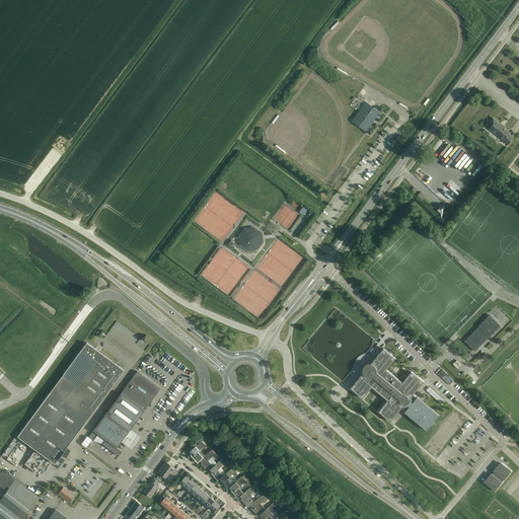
[(366,132),(380,113),(366,102),(352,121),(366,132)]
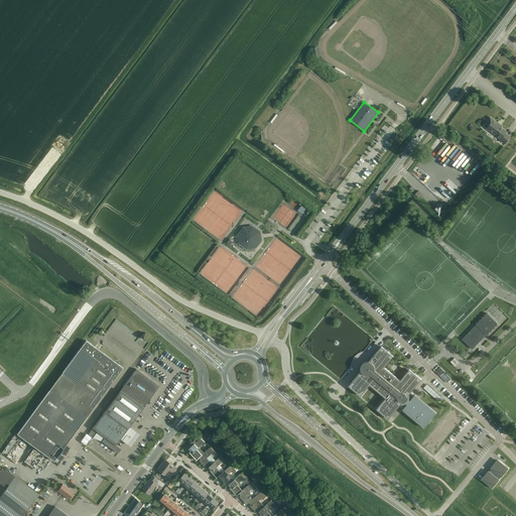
[(506,143),(511,136),(506,133),(507,132),(500,126),(500,125),(490,118),(486,123),(490,125),(487,128),(506,143)]
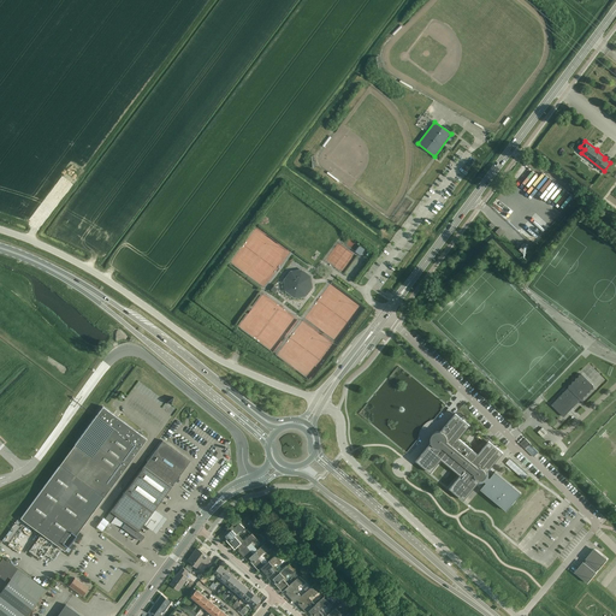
[(291,272),(285,280),(286,291),(295,297),(306,296),(312,288),(311,277),(302,271),(291,272)]
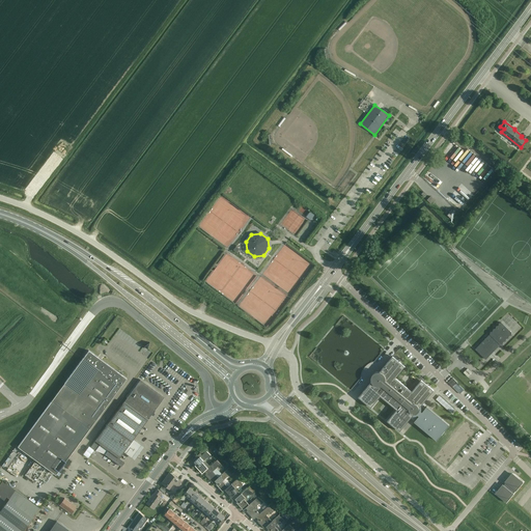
[(485,359),(500,344),(503,344),(503,341),(505,341),(506,339),(508,338),(509,336),(511,335),(512,333),(502,323),(499,324),(499,326),(497,326),(496,329),(494,329),(493,332),(491,332),(490,335),(475,350),(485,359)]
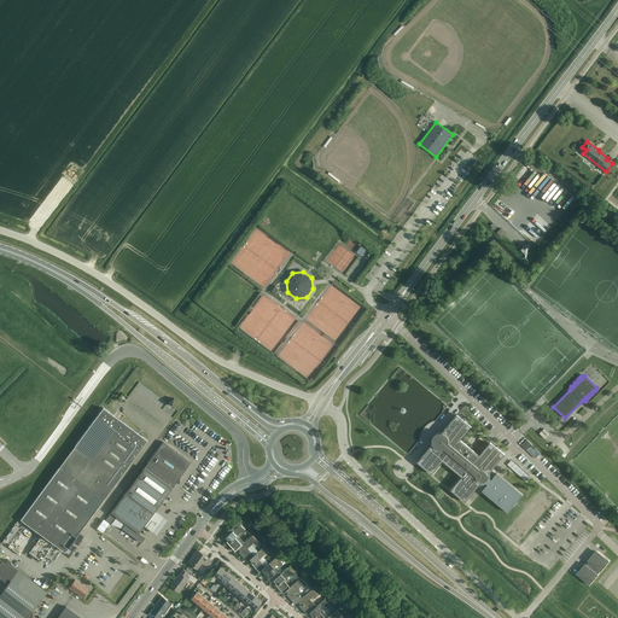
[(21,519),(64,552),(85,524),(147,441),(140,435),(116,417),(103,408),(95,418),(21,519)]
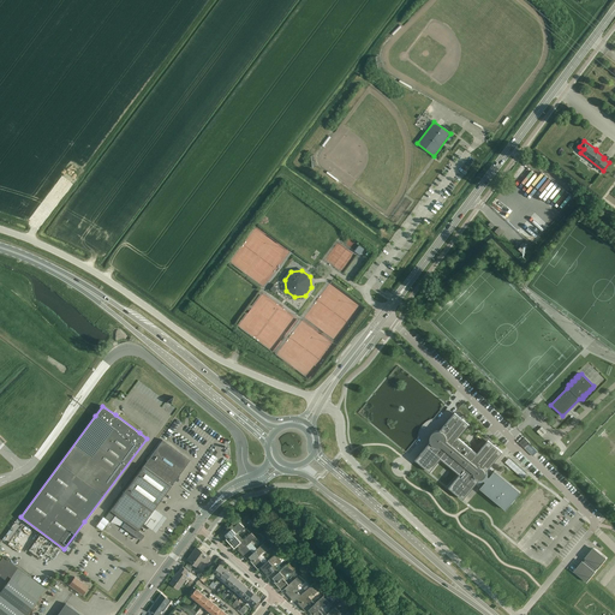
[(431,441),(416,460),(430,472),(441,459),(459,475),(448,488),(463,500),(476,484),(481,488),(479,489),(506,511),(520,493),(501,476),(495,471),(494,472),(491,470),(489,469),(502,452),(488,440),(477,453),(473,451),(458,437),(469,424),(455,412),(454,412),(439,431),(437,430),(434,431),(430,436),(430,440),(431,441)]
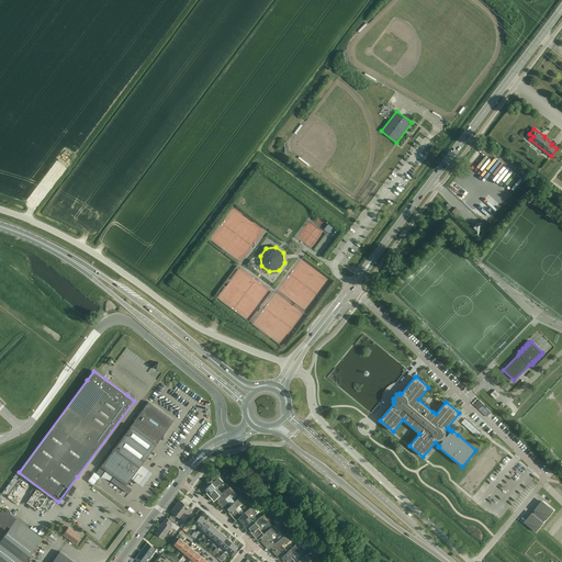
[(486,417),(492,413),(484,405),(484,404),(480,400),(474,405),(486,417)]
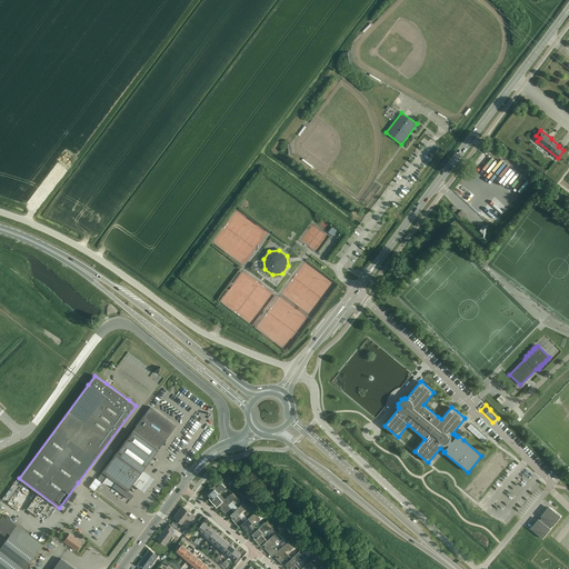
[(138,480),(140,477),(139,476),(142,471),(161,446),(168,436),(176,426),(150,407),(97,479),(102,482),(107,485),(112,487),(130,499),(131,498),(133,495),(128,490),(132,485),(136,479),(138,480)]
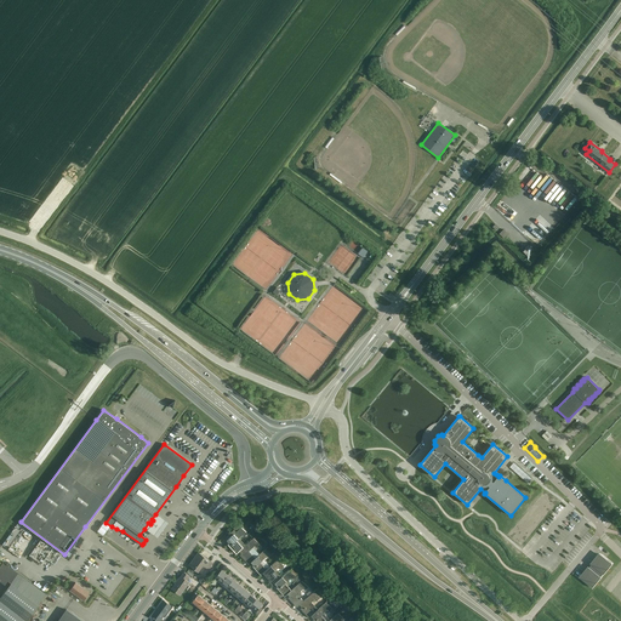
[(148,523),(144,529),(155,539),(167,523),(155,514),(152,519),(153,520),(151,524),(148,523)]
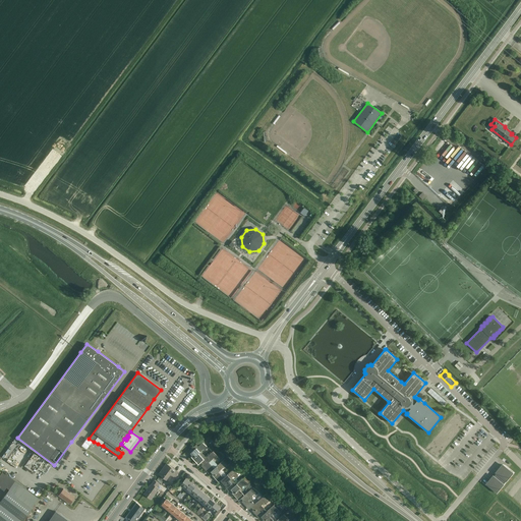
[(93,442),(87,438),(80,446),(87,450),(93,442)]
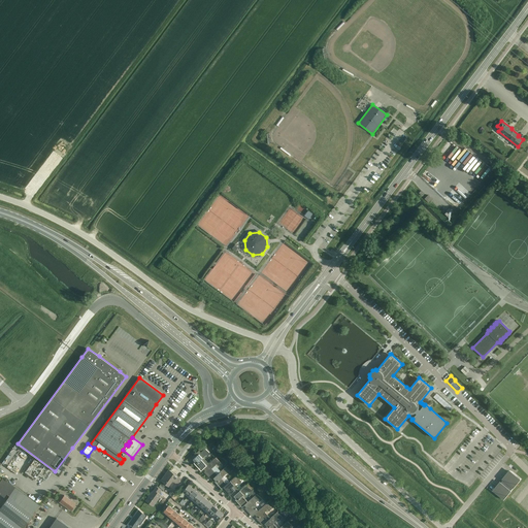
[(207,465),(201,459),(206,455),(208,456),(211,454),(205,449),(201,453),(199,451),(192,457),(194,459),(193,460),(195,462),(194,463),(201,471),(203,469),(203,468),(207,465)]
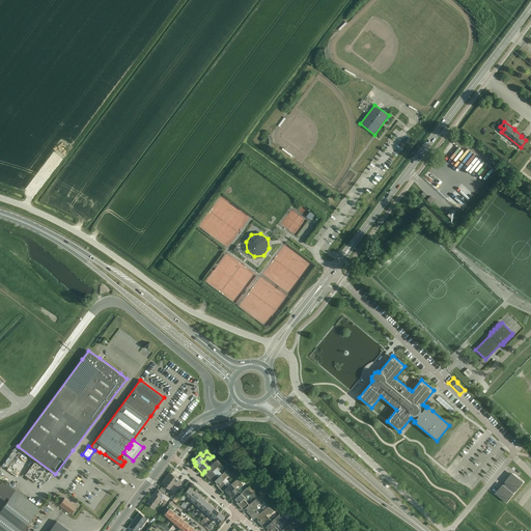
[(219,477),(213,471),(218,467),(220,468),(223,465),(217,460),(208,468),(204,471),(204,472),(206,474),(205,475),(213,482),(215,480),(219,477)]
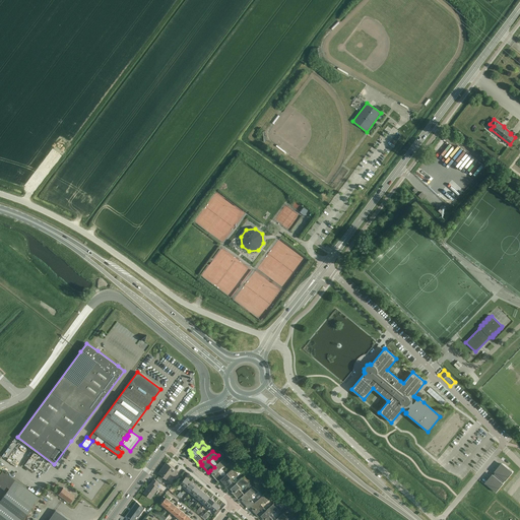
[(224,476),(223,476),(218,470),(223,465),(224,467),(228,464),(222,459),(214,467),(210,470),(212,472),(211,473),(218,481),(220,479),(224,476)]
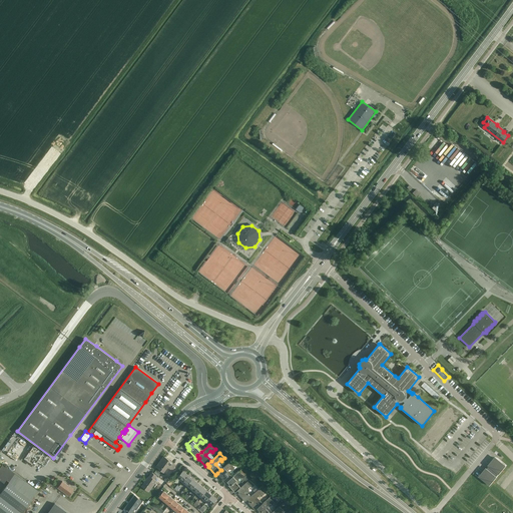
[(172,470),(176,465),(164,456),(156,467),(164,472),(168,467),(172,470)]
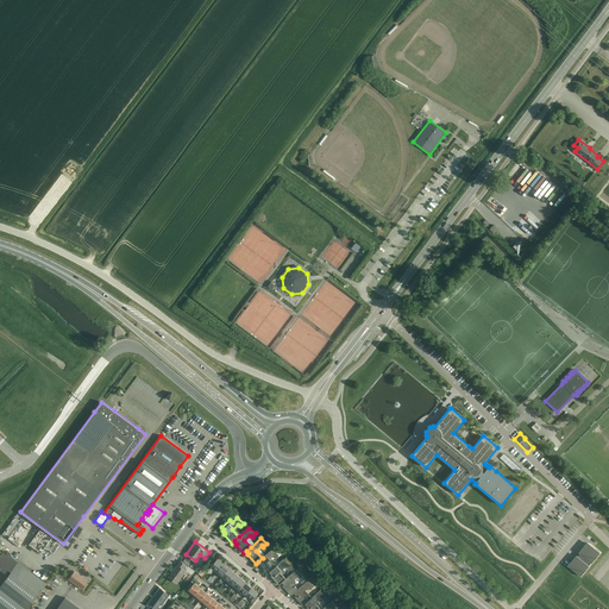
[(577,557),(570,566),(581,576),(589,566),(589,565),(591,563),(591,564),(600,553),(588,544),(586,546),(584,548),(583,550),(581,553),(583,554),(581,557),(579,559),(577,557)]
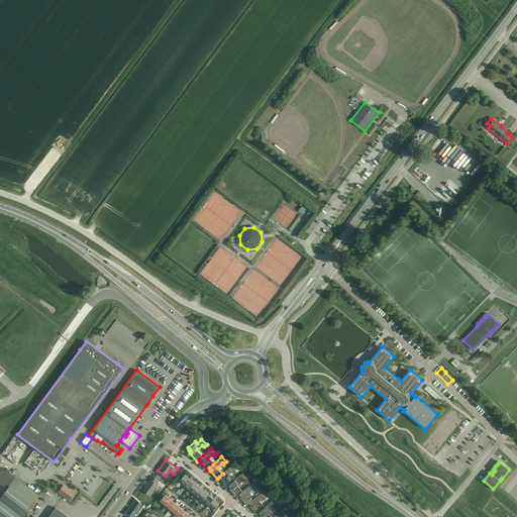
[(232,483),(227,477),(232,472),(233,474),(236,471),(231,466),(222,474),(223,474),(219,477),(221,479),(220,480),(227,488),(229,486),(232,483)]
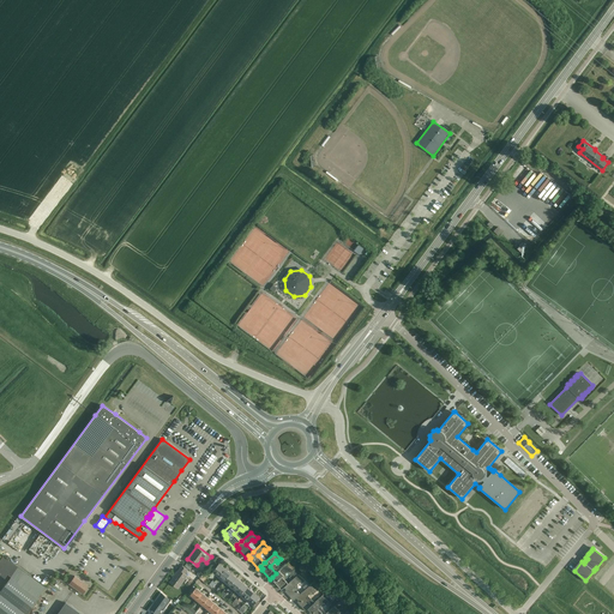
[(0,613),(25,613),(46,588),(14,564),(7,558),(4,555),(2,557),(0,559),(0,575),(5,578),(7,575),(11,576),(0,589),(0,613)]
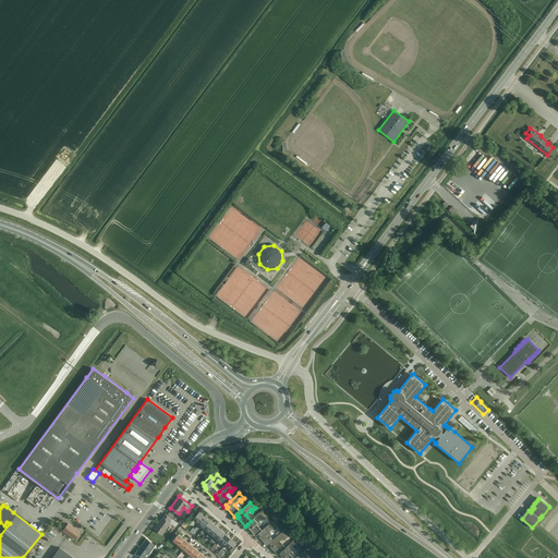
[(198,523),(205,517),(199,512),(193,519),(198,523)]
